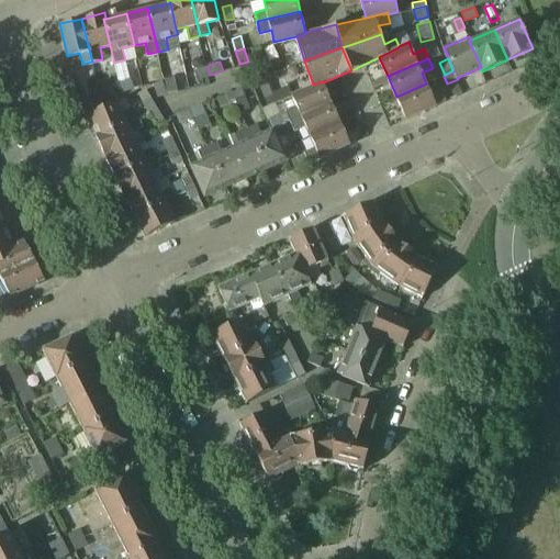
[(210,75),(208,66),(194,69),(186,73),(189,87),(203,82),(202,77),(210,75)]
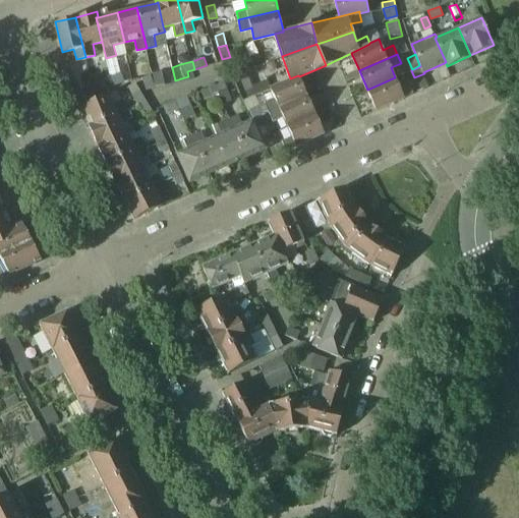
[(154,71),(157,84),(165,83),(162,70),(154,71)]
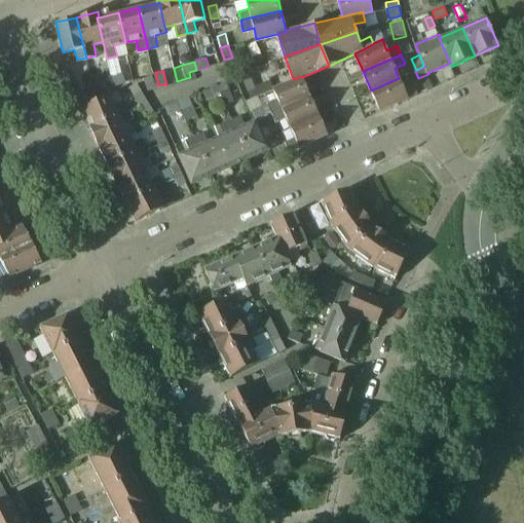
[(114,85),(126,81),(122,72),(110,77),(114,85)]
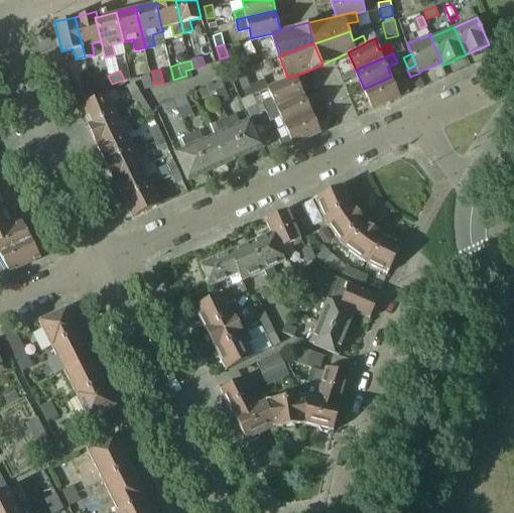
[(150,72),(141,75),(144,87),(153,85),(150,72)]
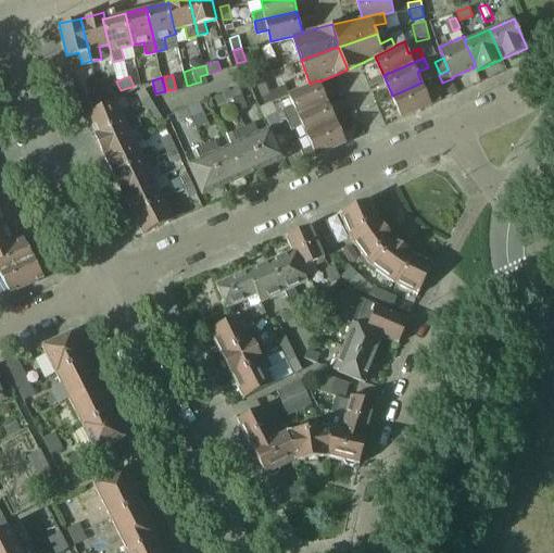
[(265,103),(289,93),(289,92),(286,84),(269,90),(264,78),(256,82),(265,103)]
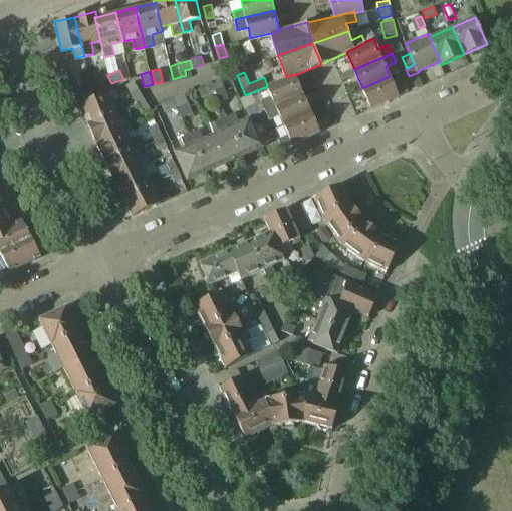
[(303,93),(295,75),(294,74),(286,77),(267,85),(267,86),(271,96),(261,100),(266,110),(303,93)]
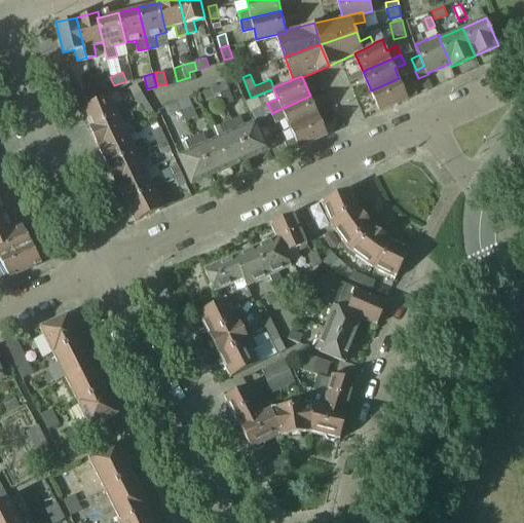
[(399,78),(371,90),(380,110),(417,94),(414,83),(404,87),(399,78)]
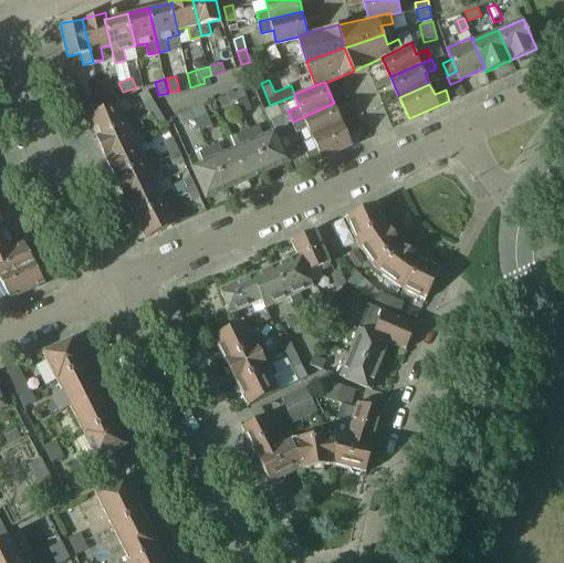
[(91,106),(115,95),(112,86),(86,97),(91,106)]
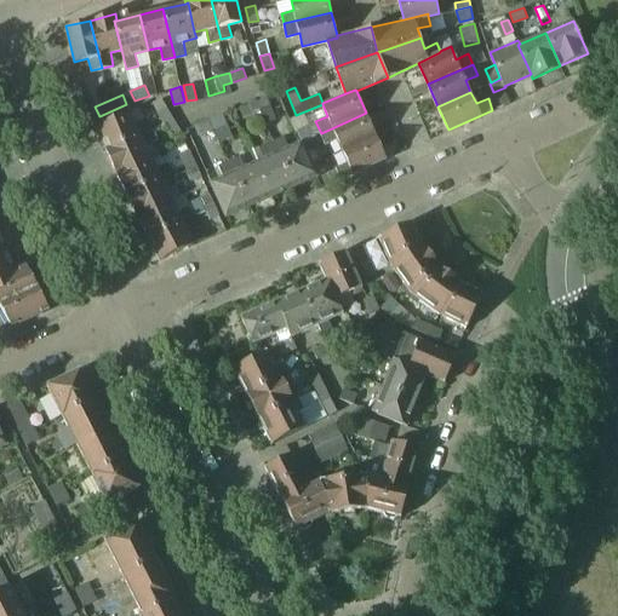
[(276,119),(268,96),(255,102),(258,110),(261,109),(265,122),(276,119)]
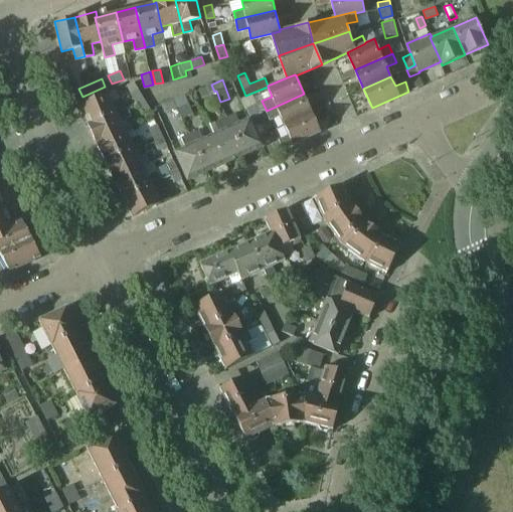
[(211,84),(199,89),(202,97),(214,92),(211,84)]
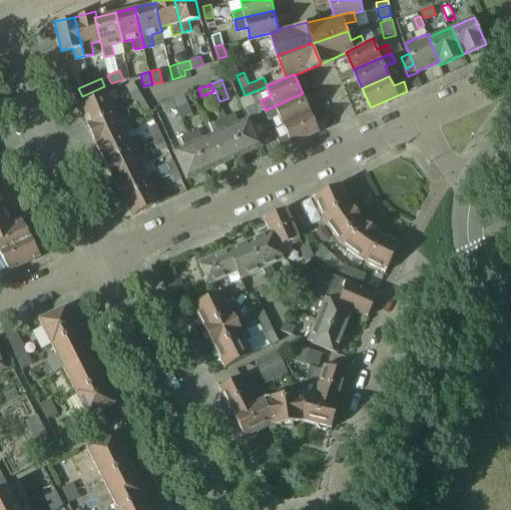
[(143,97),(137,87),(130,91),(136,101),(143,97)]
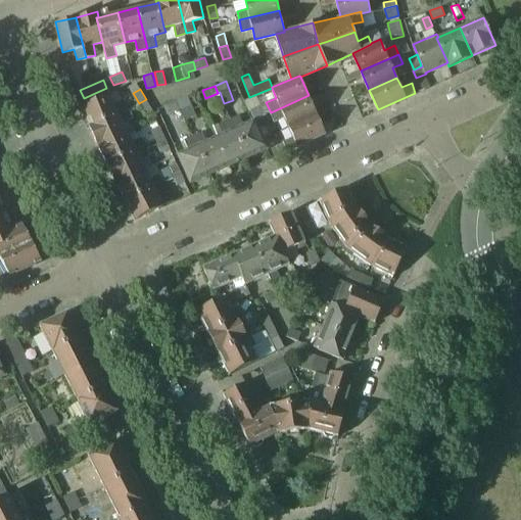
[(82,105),(89,125),(129,107),(124,99),(114,104),(109,94),(82,105)]
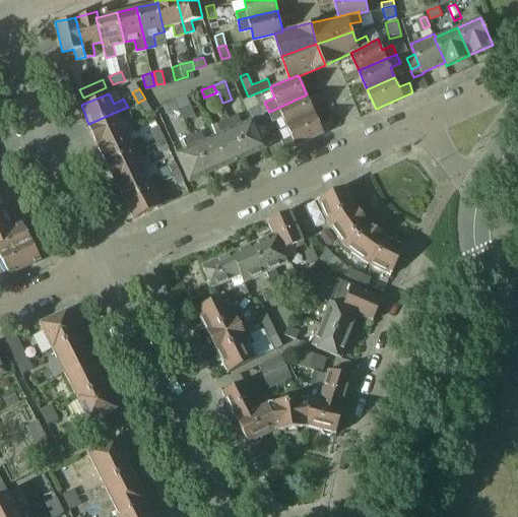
[(190,103),(187,94),(175,100),(178,108),(180,107),(184,118),(195,114),(191,102),(190,103)]
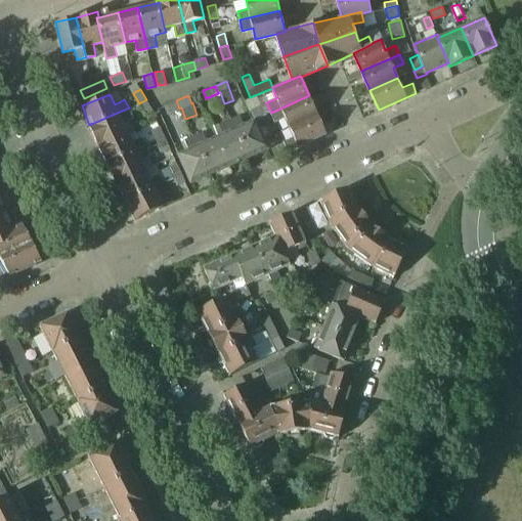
[(309,95),(271,113),(274,121),(285,117),(290,127),(317,115),(309,95)]
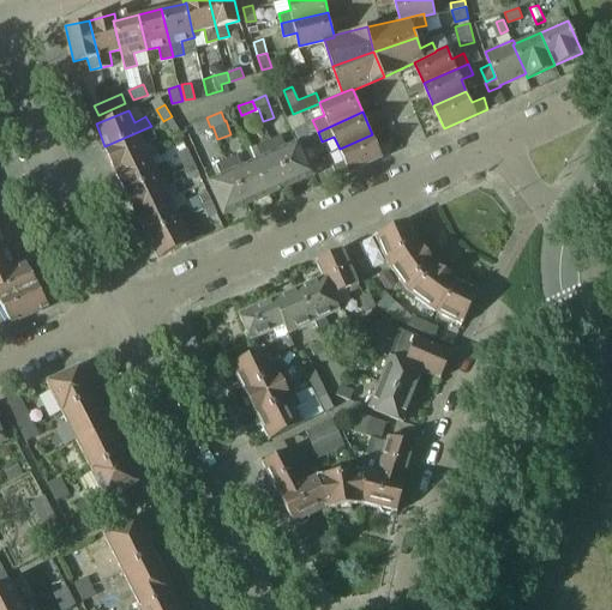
[(172,116),(163,121),(171,134),(179,130),(172,116)]
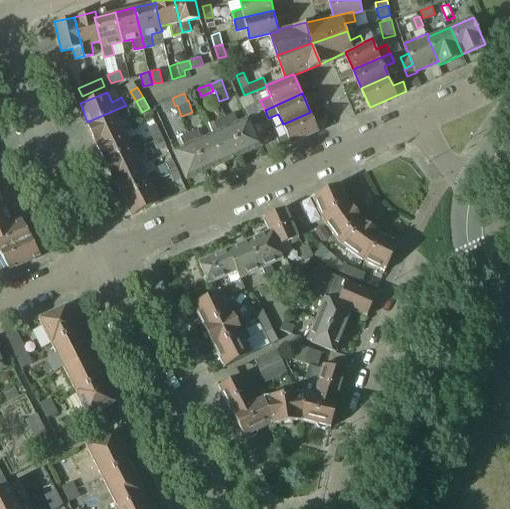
[(175,107),(172,98),(161,102),(164,111),(175,107)]
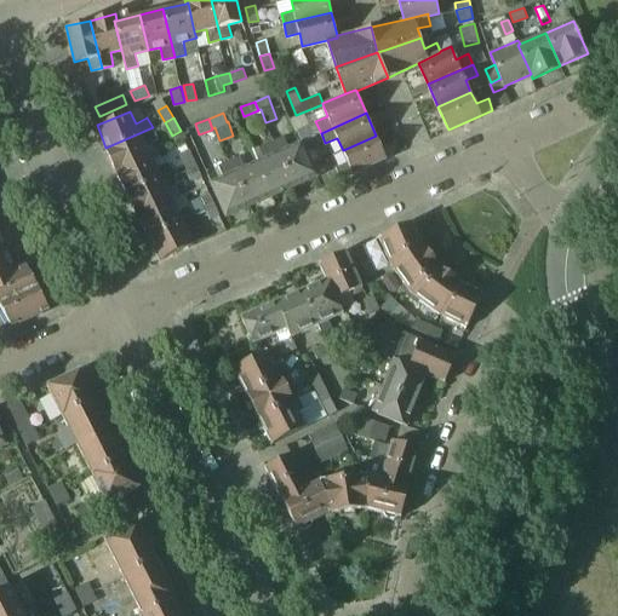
[(302,139),(315,133),(310,124),(297,130),(302,139)]
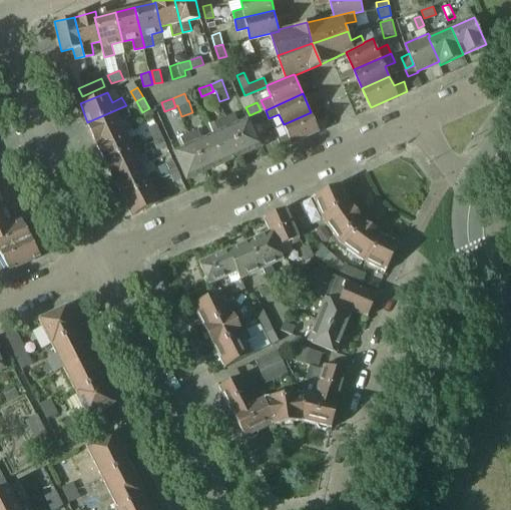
[(126,105),(87,122),(96,142),(125,128),(121,119),(130,114),(126,105)]
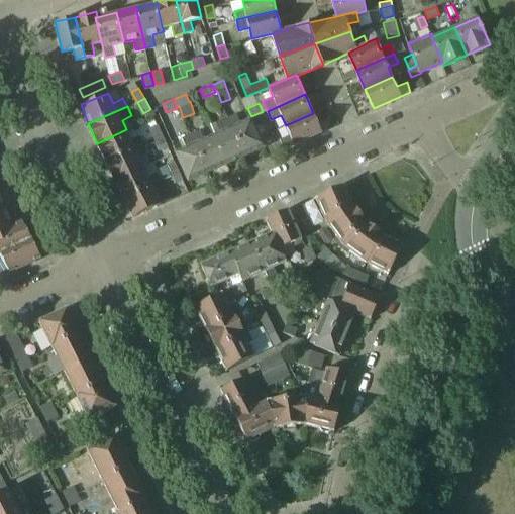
[(236,112),(227,116),(244,155),(264,145),(251,118),(241,122),(236,112)]
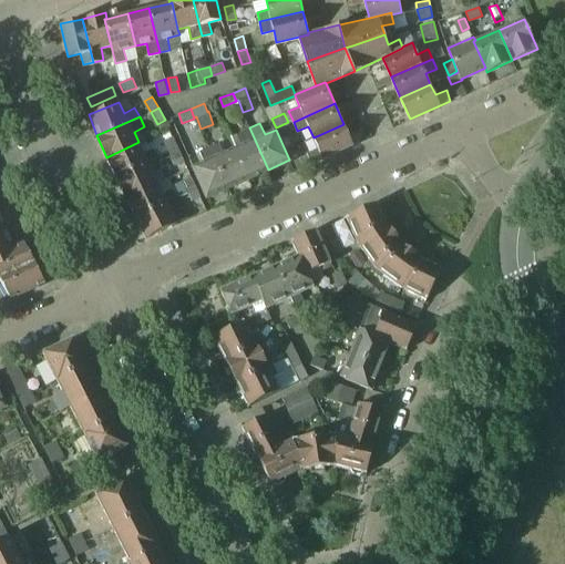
[(289,123),(277,129),(280,137),(293,132),(289,123)]
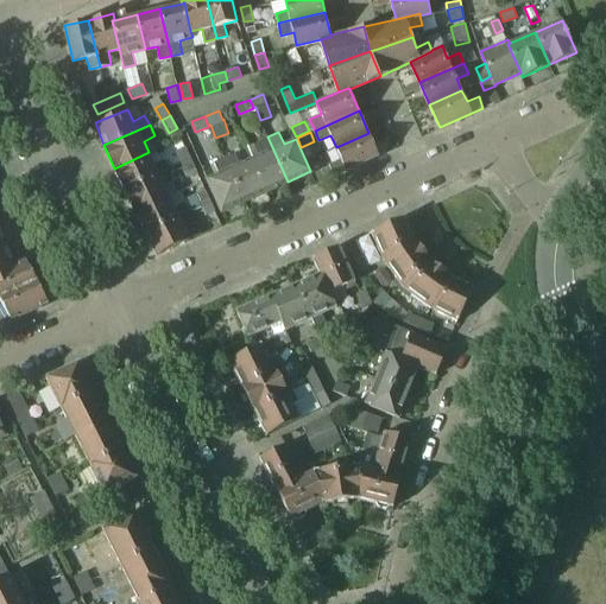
[(368,133),(336,147),(341,158),(329,164),(334,175),(378,154),(368,133)]
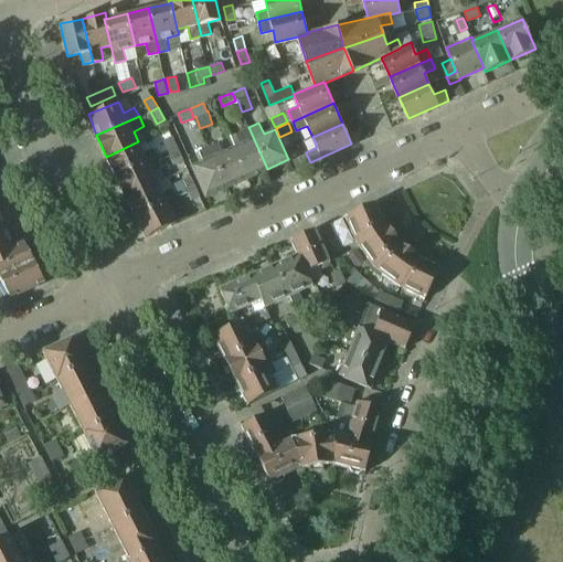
[(267,169),(248,127),(229,137),(233,147),(246,178),(267,169)]
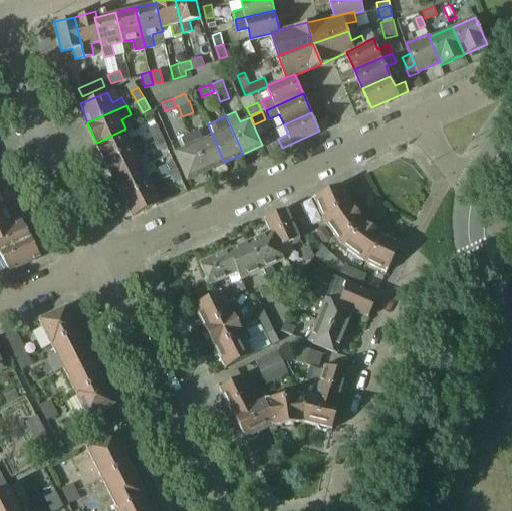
[(149,125),(154,137),(162,134),(157,122),(149,125)]
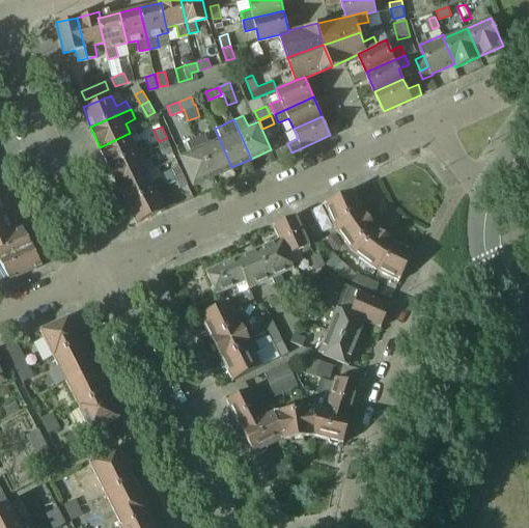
[(130,133),(100,147),(109,166),(148,146),(144,138),(134,143),(130,133)]
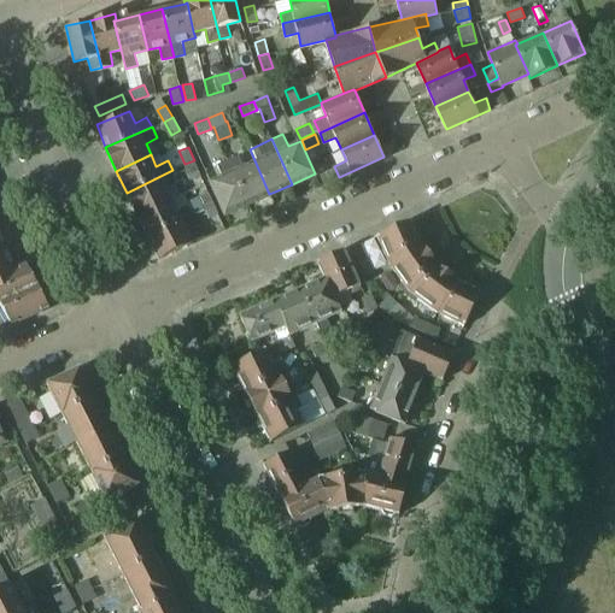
[(269,194),(255,160),(244,165),(239,154),(228,159),(247,204),(269,194)]
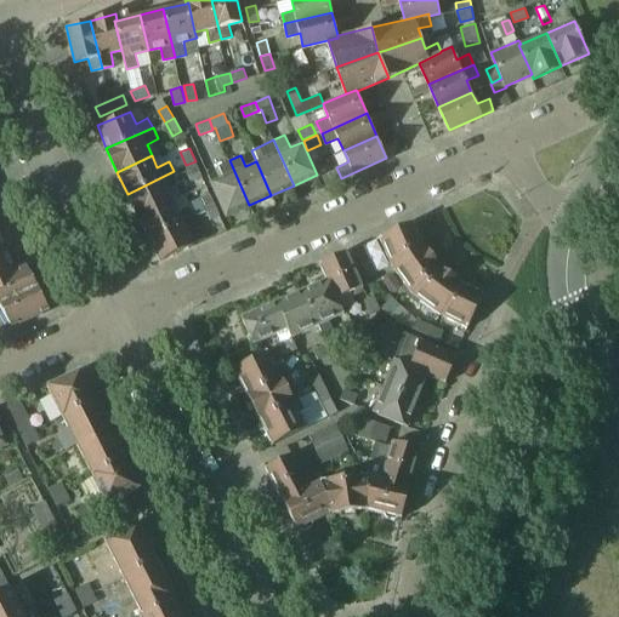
[(249,205),(230,160),(219,164),(223,176),(211,182),(227,215),(249,205)]
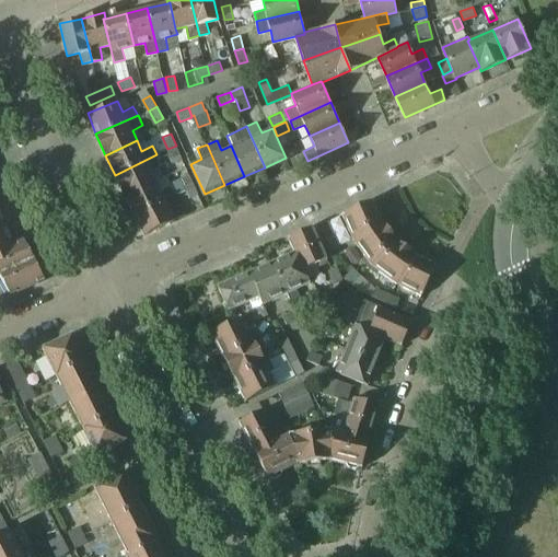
[(182,158),(176,146),(167,149),(174,162),(182,158)]
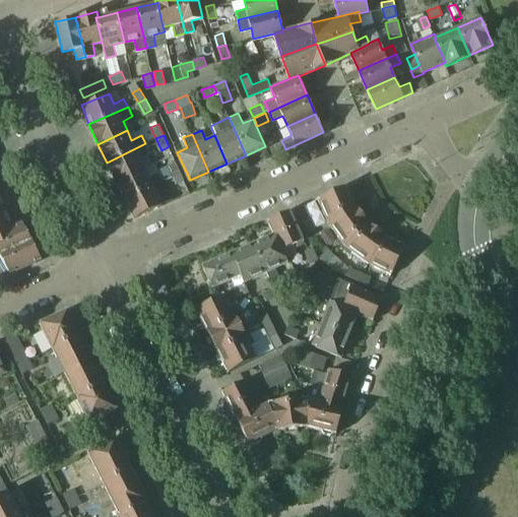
[(281,141),(270,147),(273,154),(284,149),(281,141)]
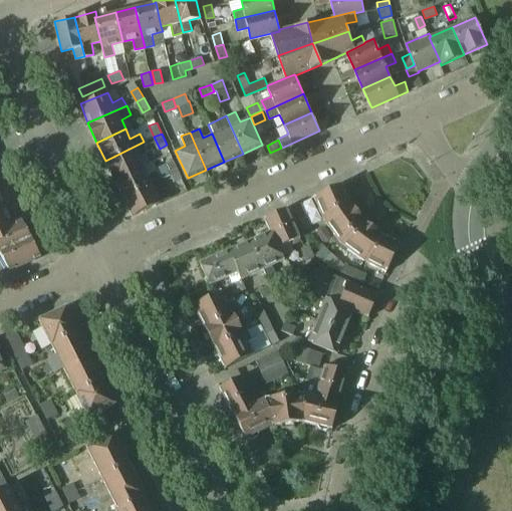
[(144,142),(105,161),(113,178),(143,165),(139,156),(149,151),(144,142)]
